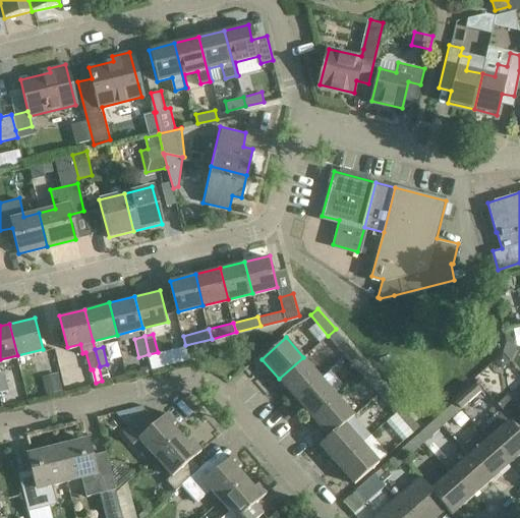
[(279,379),(296,398),(321,377),(303,357),(279,379)]
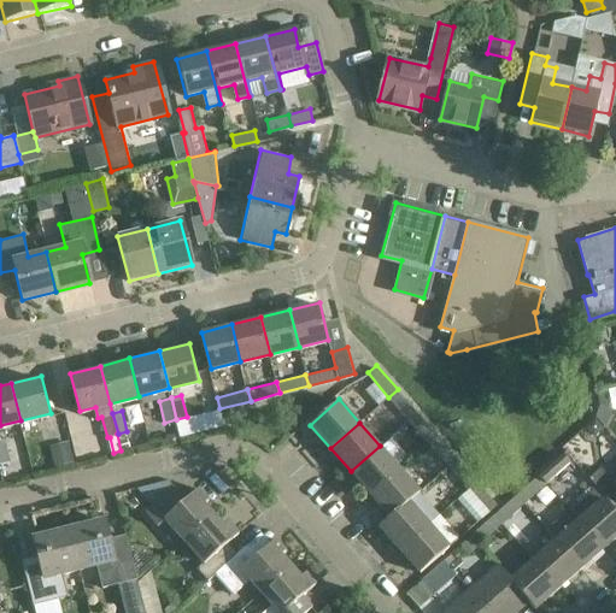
[(0,441),(0,463),(10,461),(6,440),(0,441)]
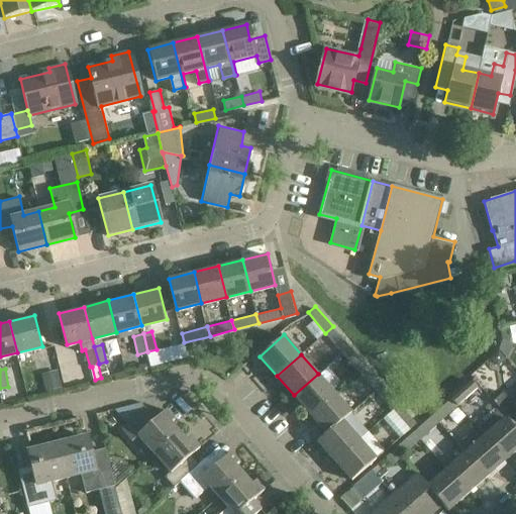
[(58,370),(41,374),(46,391),(62,387),(58,370)]
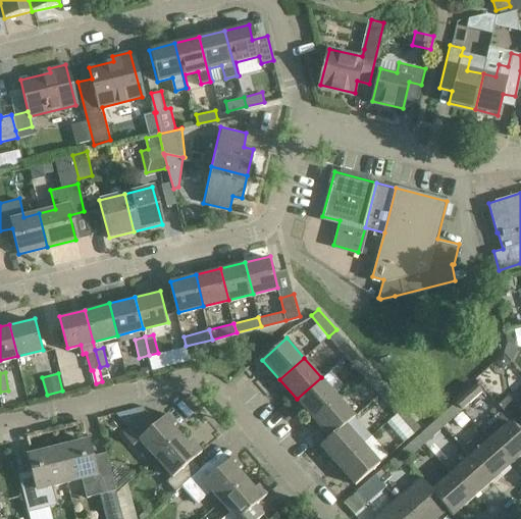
[(297,399),(313,417),(337,396),(321,377),(297,399)]
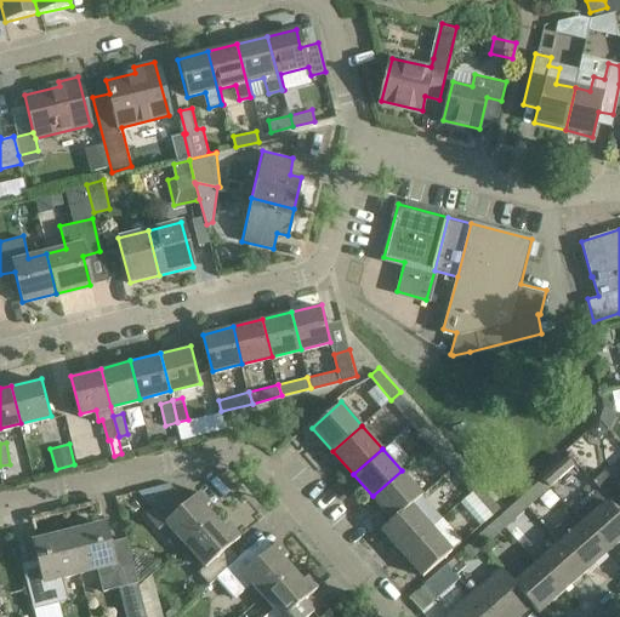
[(541,478),(549,486),(551,485),(574,464),(567,456),(544,475),(541,478)]
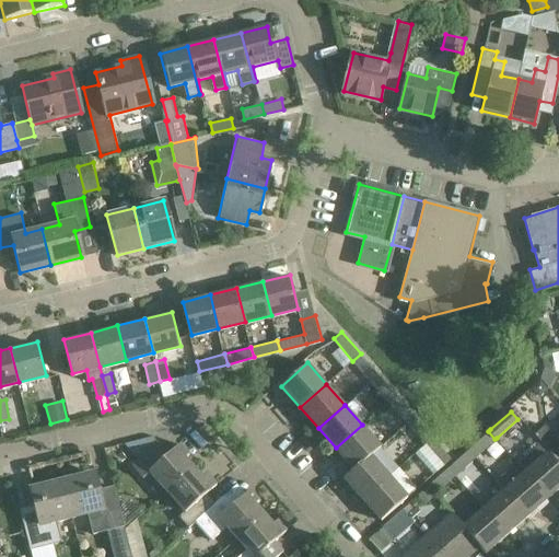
[(407,422),(424,443),(433,436),(415,416),(407,422)]
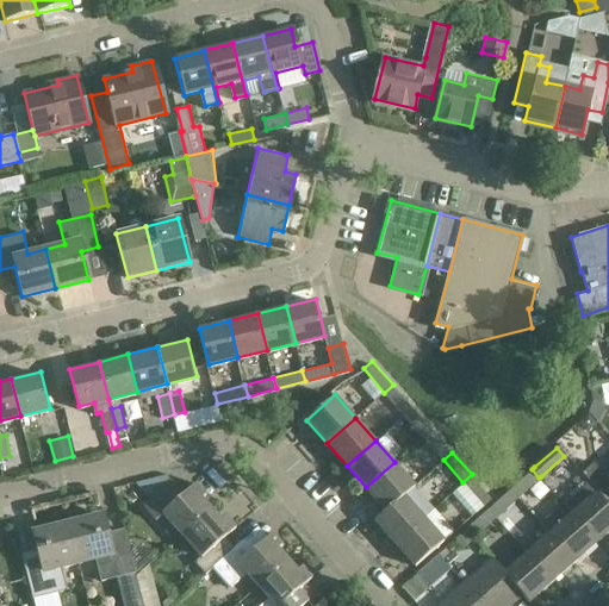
[(608,476),(595,461),(583,470),(608,500),(608,476)]
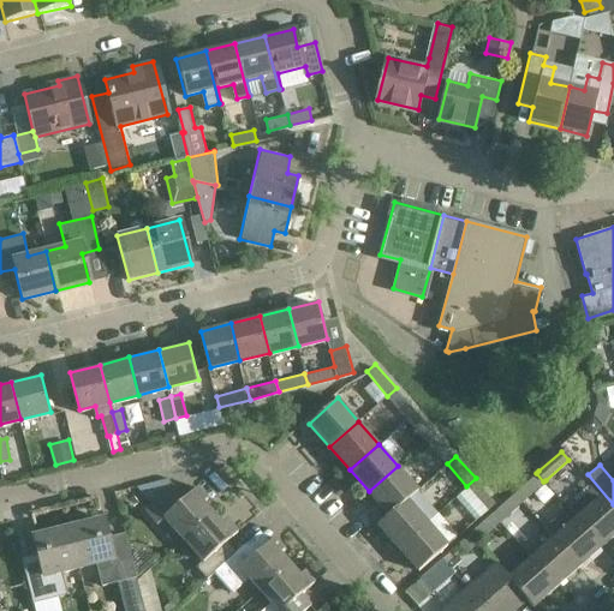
[(379,523),(407,498),(418,489),(398,466),(369,491),(388,514),(379,522),(379,523)]
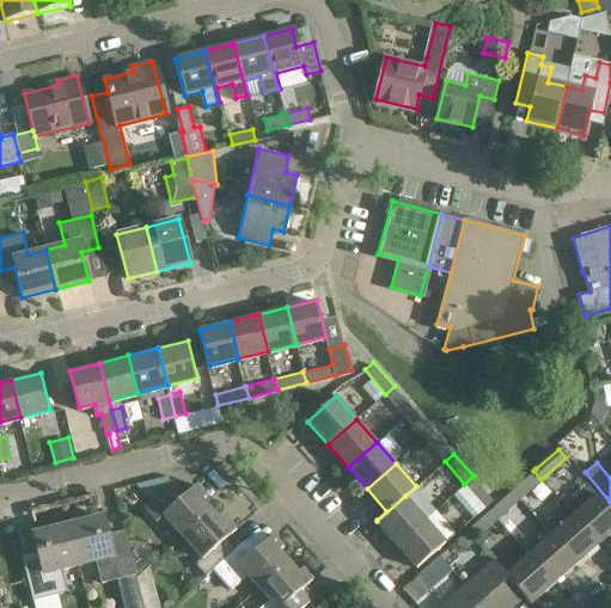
[(509,492),(518,501),(525,495),(541,479),(533,471),(517,485),(509,492)]
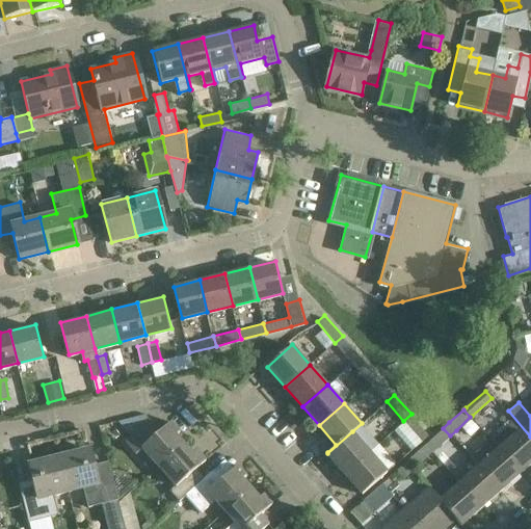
[(403,421),(396,428),(404,437),(412,430),(421,441),(429,434),(412,414),(403,421)]
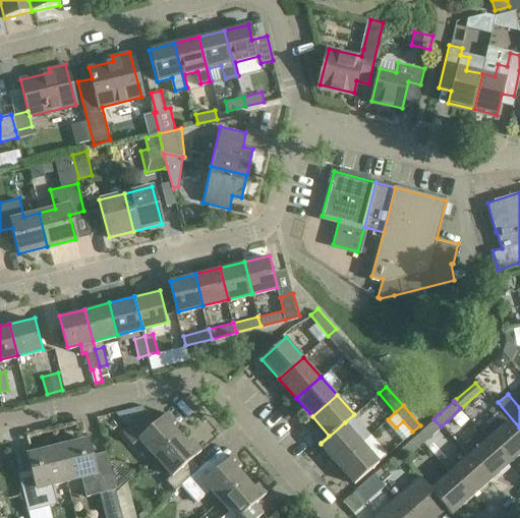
[(157,456),(182,434),(172,422),(176,419),(168,410),(157,419),(148,409),(121,433),(131,445),(140,438),(157,456)]
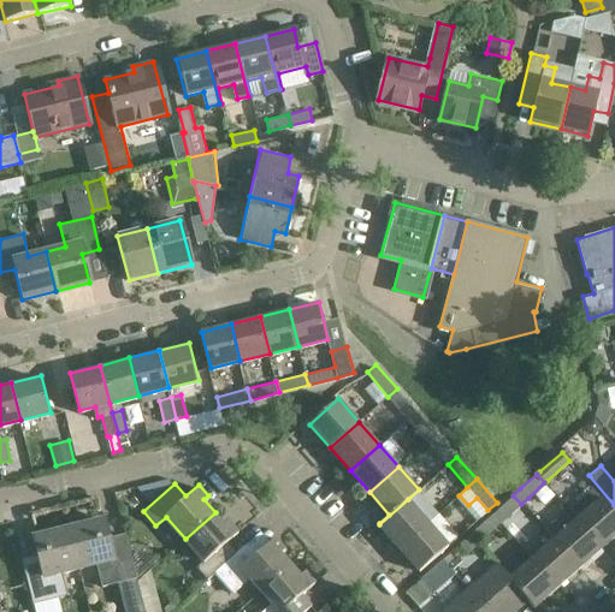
[(577,517),(577,518),(602,547),(614,534),(614,511),(591,485),(577,497),(580,501),(571,510),(577,517)]
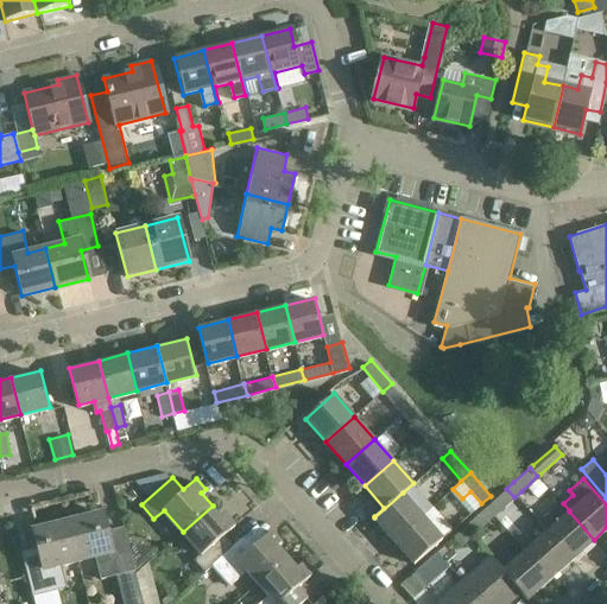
[(506,489),(482,509),(489,519),(514,497),(506,489)]
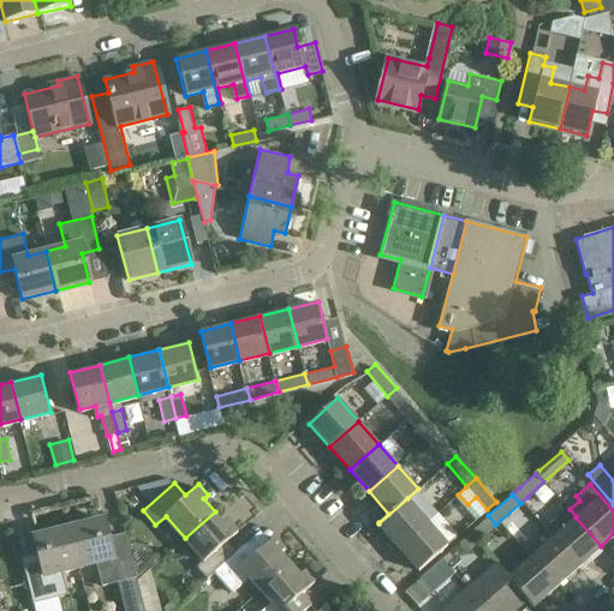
[(399,546),(428,520),(407,498),(379,523),(399,546)]
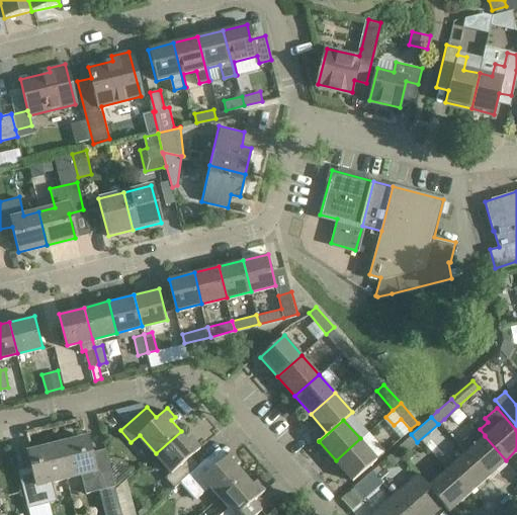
[(181,431),(156,453),(171,470),(165,475),(175,486),(180,481),(208,456),(206,455),(196,464),(188,455),(200,445),(191,435),(187,439),(181,431)]
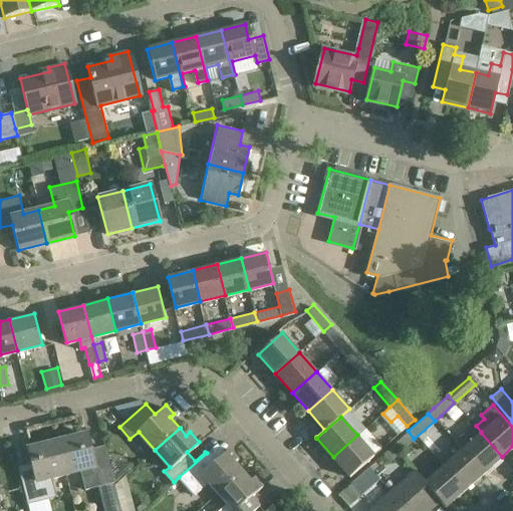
[(408,431),(393,445),(383,453),(391,461),(400,453),(399,452),(414,439),(408,431)]
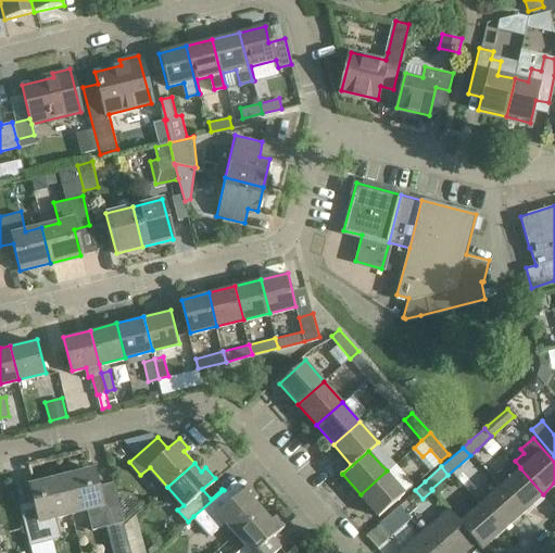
[(64,475),(73,511),(88,507),(93,527),(123,519),(113,479),(98,484),(95,467),(64,475)]
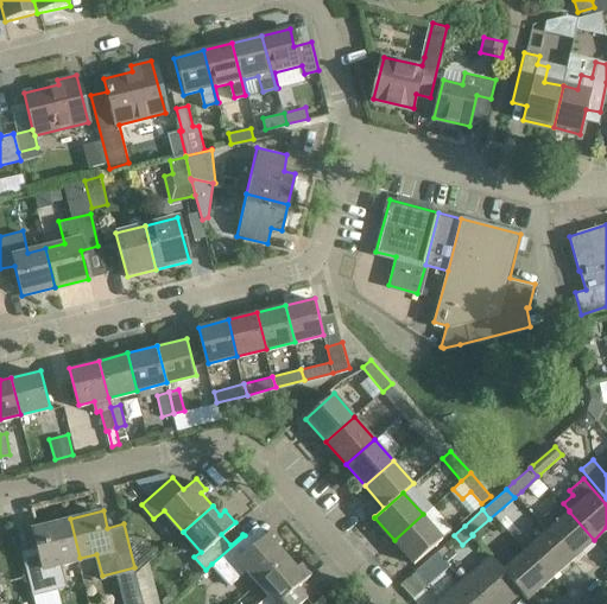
[(569,512),(544,532),(570,560),(594,540),(569,512)]
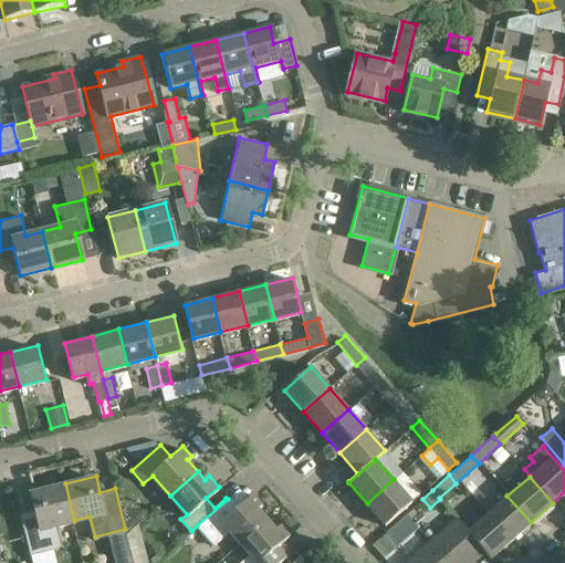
[(394,479),(367,503),(386,524),(412,501),(394,479)]
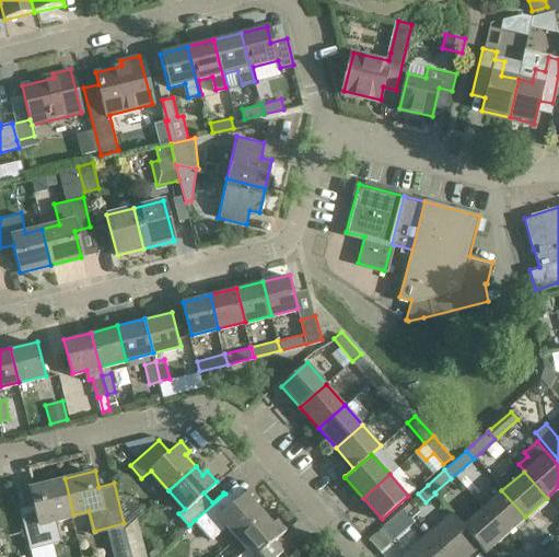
[(33,556),(51,556),(48,543),(62,540),(57,519),(73,514),(65,478),(32,487),(35,502),(22,507),(33,556)]
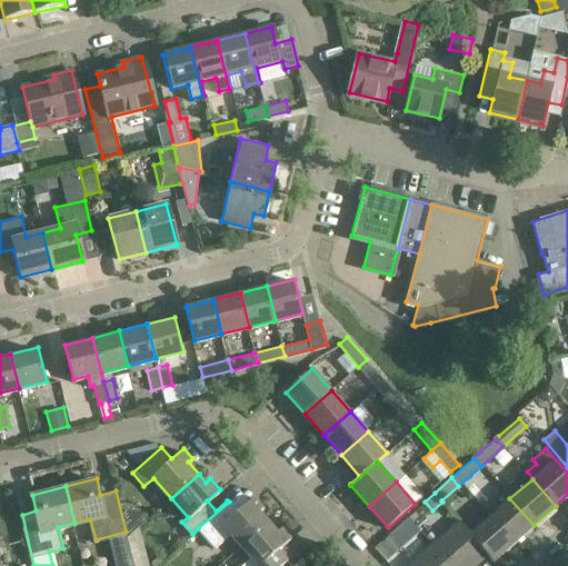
[(229,502),(198,528),(215,547),(229,534),(240,546),(269,520),(259,509),(262,506),(253,495),(236,510),(229,502)]
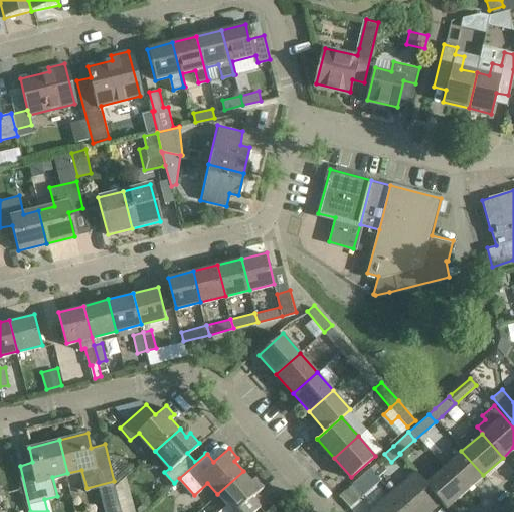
[(461,451),(441,469),(462,493),(483,475),(461,451)]
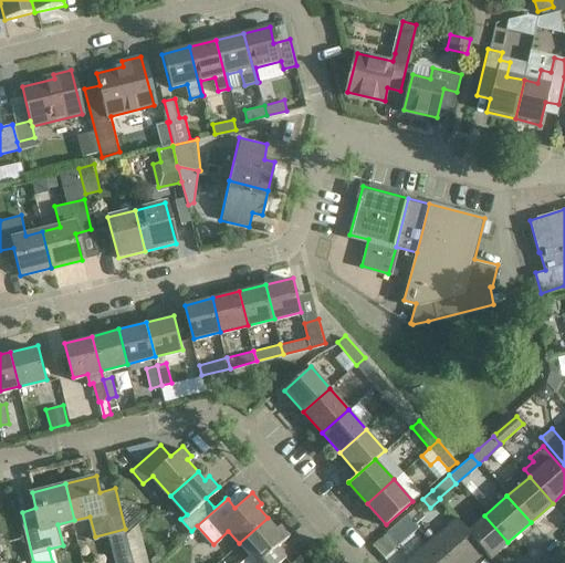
[(491,558),(508,542),(484,515),(469,530),(458,517),(451,522),(480,555),(485,550),(491,558)]
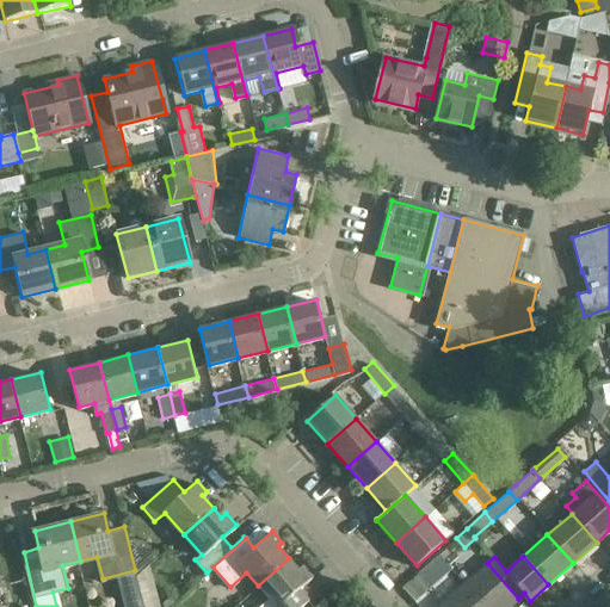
[(289,558),(258,586),(270,599),(260,606),(299,606),(308,599),(299,588),(312,576),(302,565),(299,569),(289,558)]
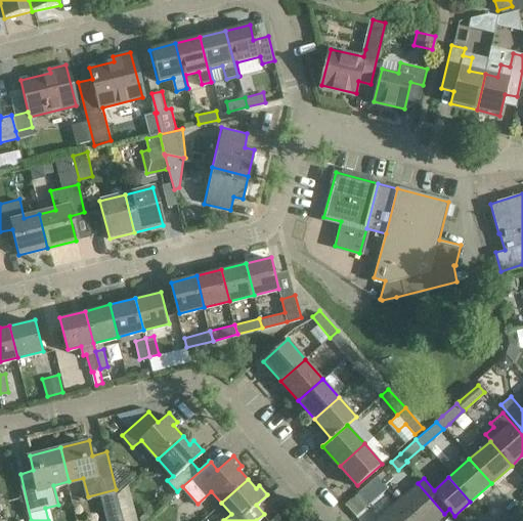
[(418,483),(397,502),(413,520),(435,520),(444,514),(418,483)]
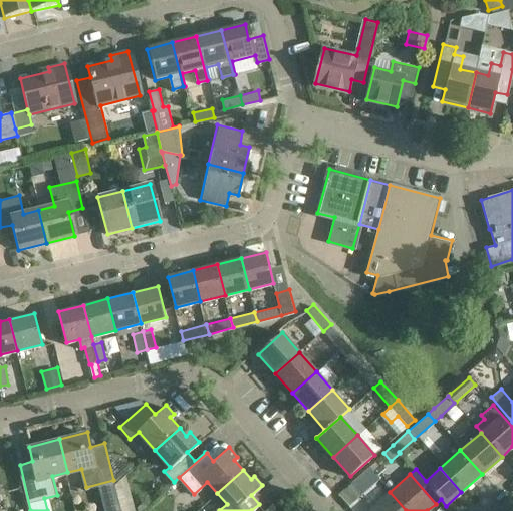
[(368,510),(406,510),(390,492),(368,510)]
